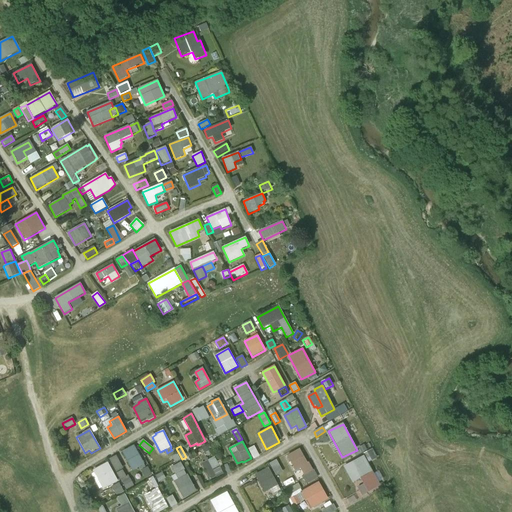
[(259,456),(254,446),(248,449),(253,459),(259,456)]
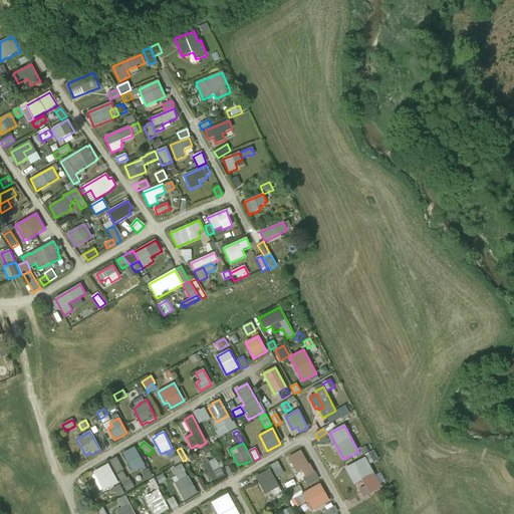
[(144,465),(135,449),(122,455),(132,472),(144,465)]
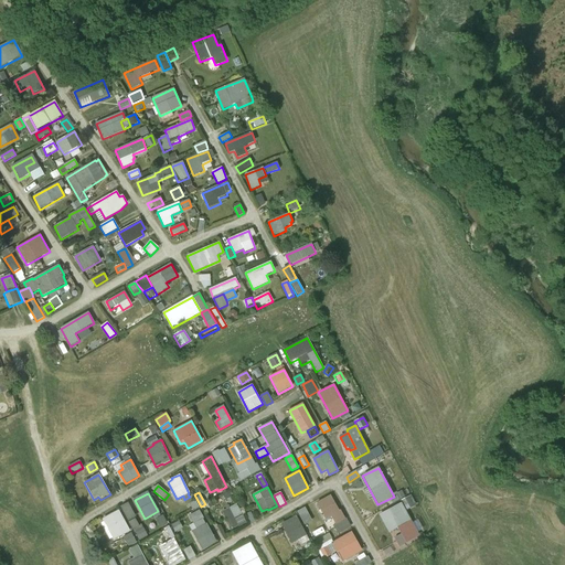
[(339,511),(330,496),(317,503),(327,520),(331,516),(336,524),(345,519),(340,510),(339,511)]
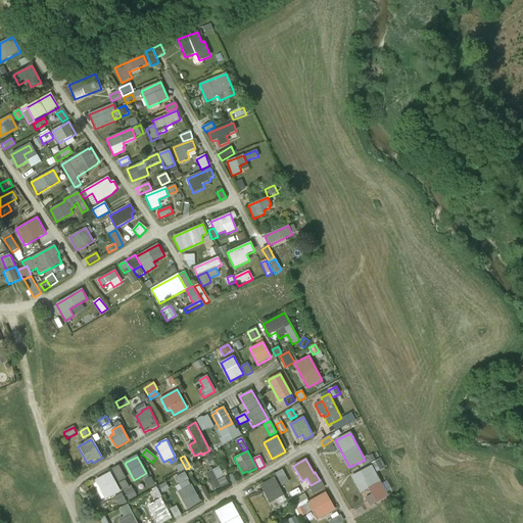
[(380,459),(372,463),(377,472),(384,468),(380,459)]
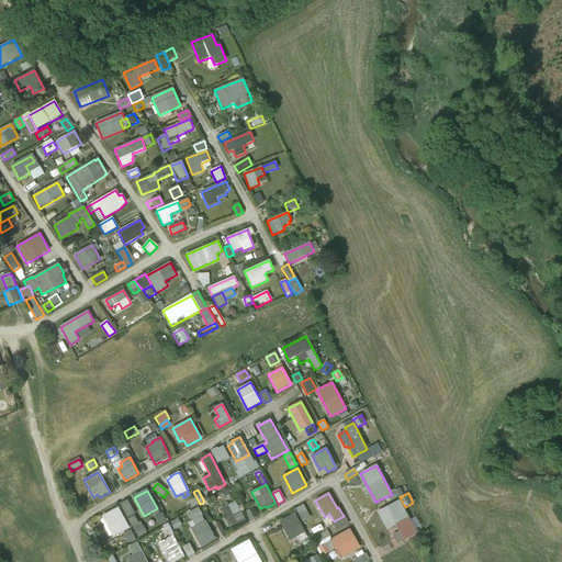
[(127,501),(120,504),(127,518),(135,515),(127,501)]
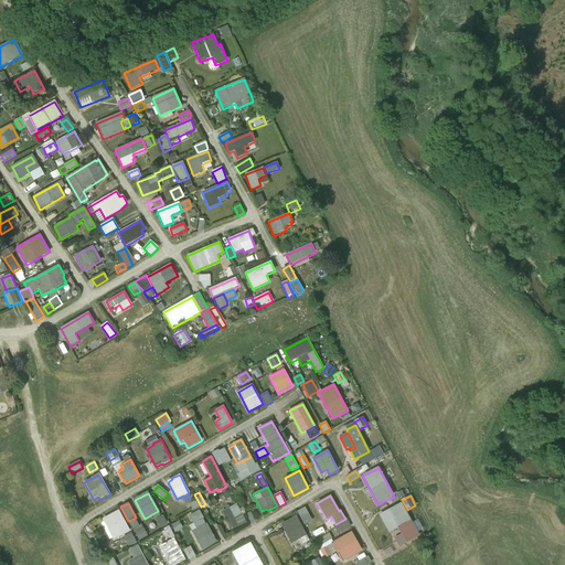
[(419,536),(401,503),(380,515),(388,533),(397,528),(401,534),(405,543),(419,536)]
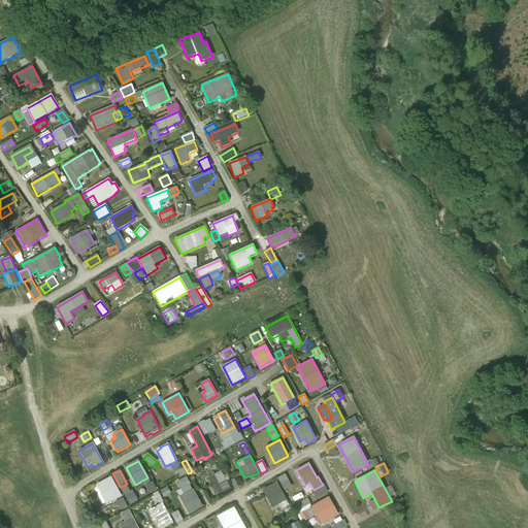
[(230,489),(221,471),(207,479),(217,495),(223,491),(224,493),(230,489)]
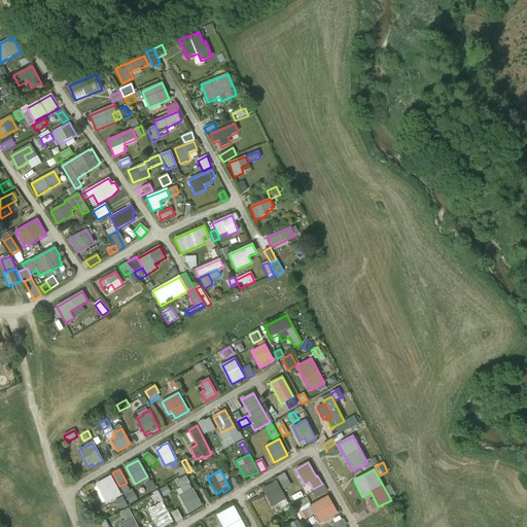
[(290,486),(284,473),(277,478),(283,490),(290,486)]
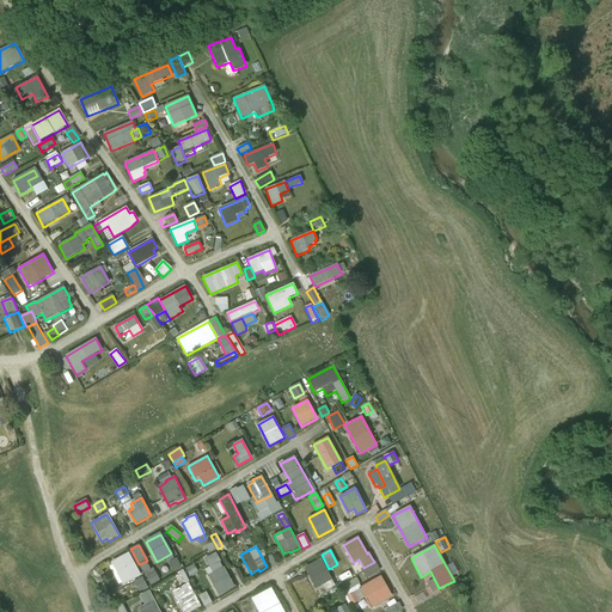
[(140,576),(128,554),(111,562),(123,585),(140,576)]
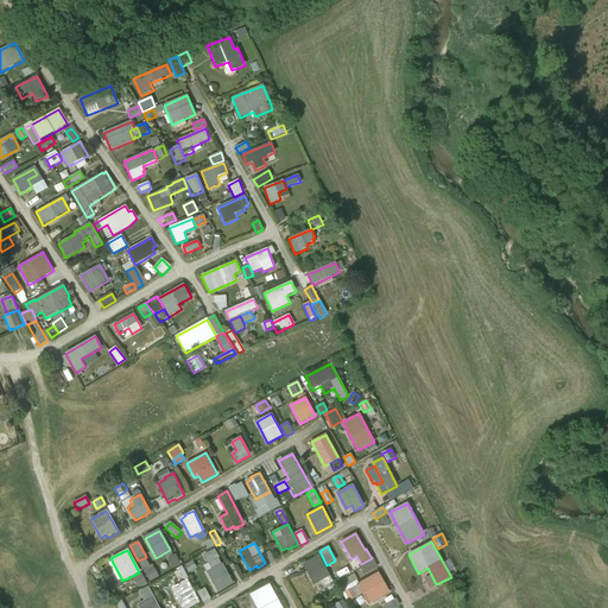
[(219,557),(214,550),(204,555),(208,563),(219,557)]
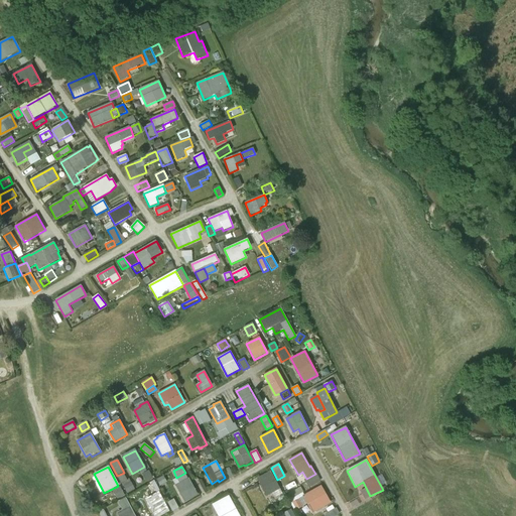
[(233,477),(229,468),(224,470),(228,479),(233,477)]
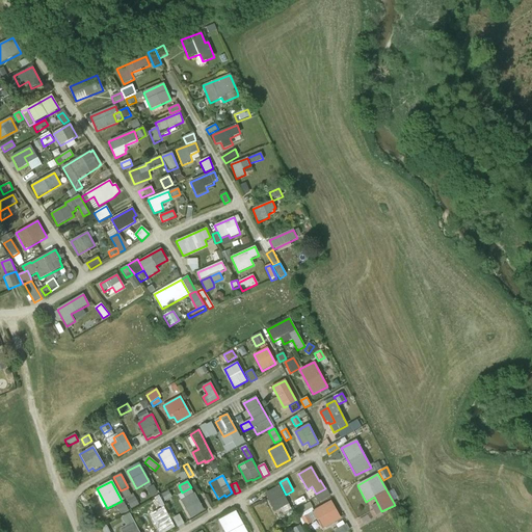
[(157,493),(154,485),(147,489),(151,497),(157,493)]
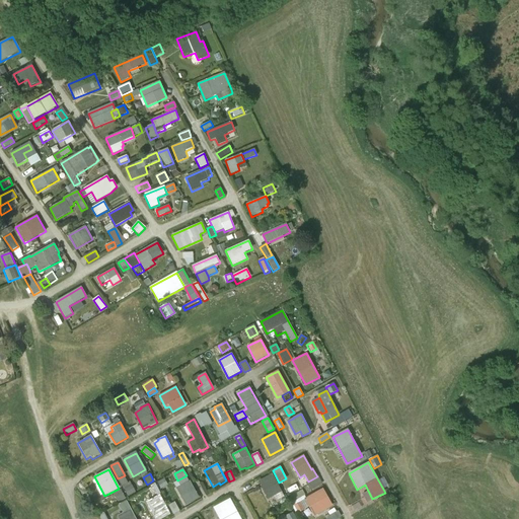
[(282,492),(272,474),(258,482),(268,499),(282,492)]
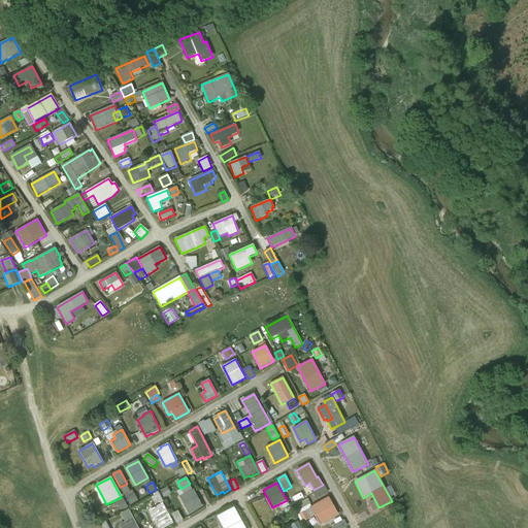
[(391,496),(396,493),(391,484),(386,487),(391,496)]
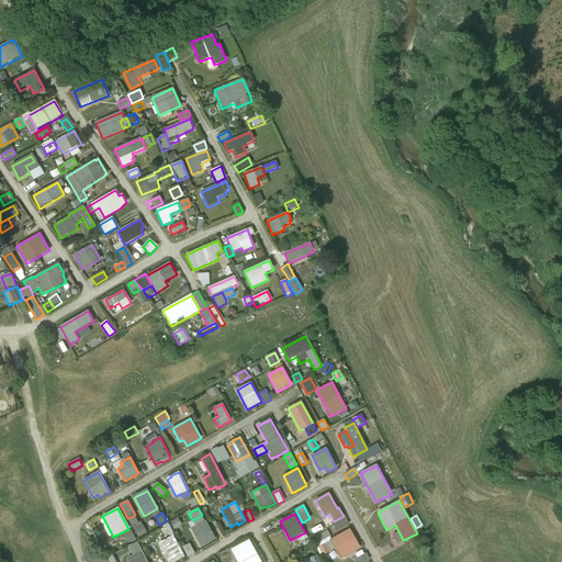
[(135,530),(143,526),(141,523),(138,524),(134,516),(128,519),(134,530),(135,530)]
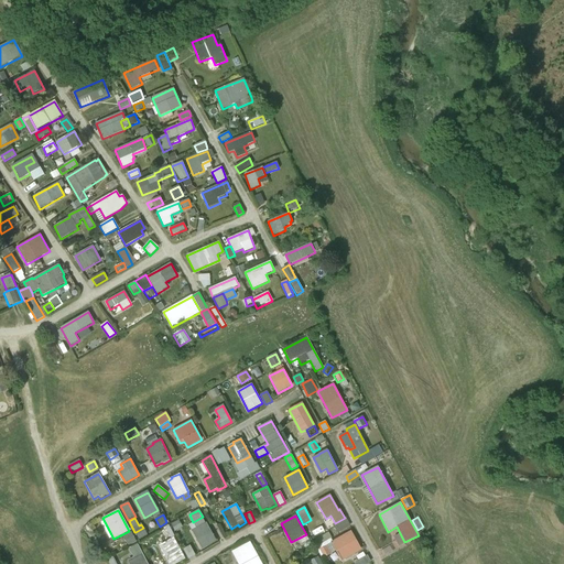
[(346,518),(345,518),(335,523),(333,524),(337,533),(350,527),(346,518)]
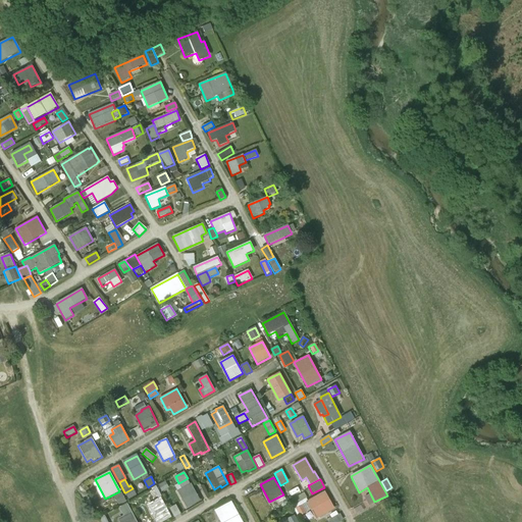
[(181,488),(190,484),(188,480),(179,484),(181,488)]
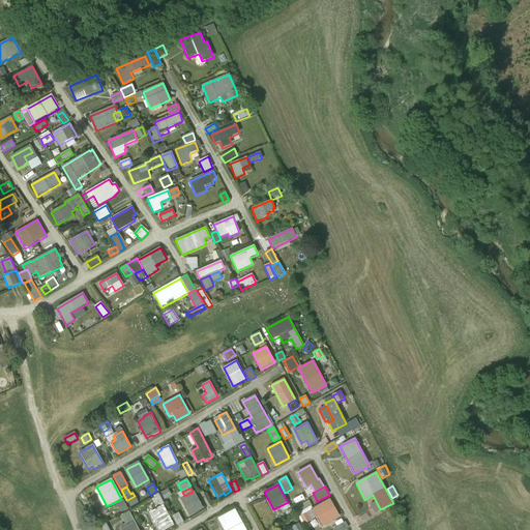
[(168,490),(162,493),(165,499),(171,495),(168,490)]
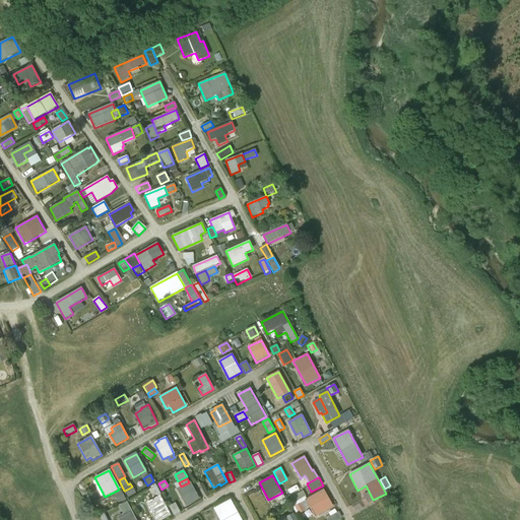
[(199,499),(190,482),(189,482),(181,486),(177,490),(186,506),(199,499)]
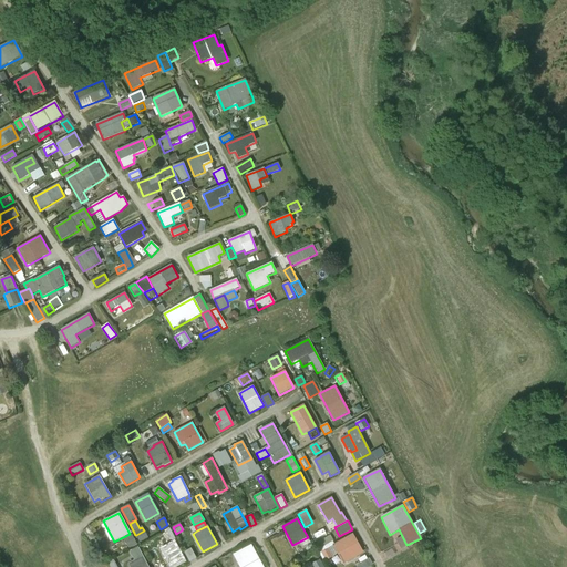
[(141,542),(147,538),(144,531),(136,535),(141,542)]
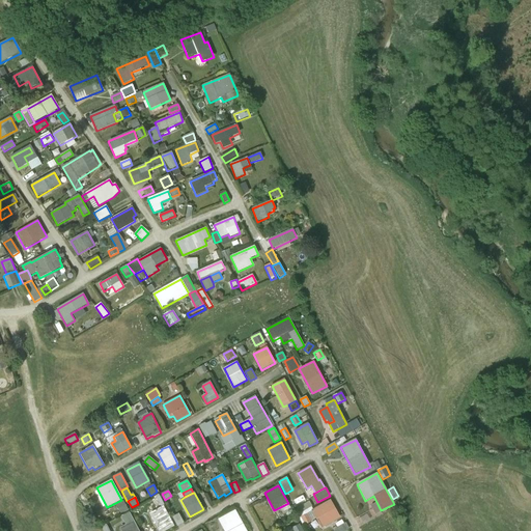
[(340,519),(330,500),(312,510),(323,528),(340,519)]
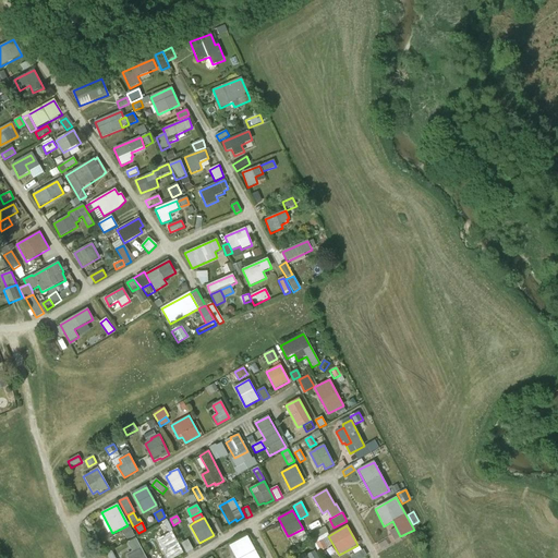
[(328,532),(325,526),(310,536),(312,542),(328,532)]
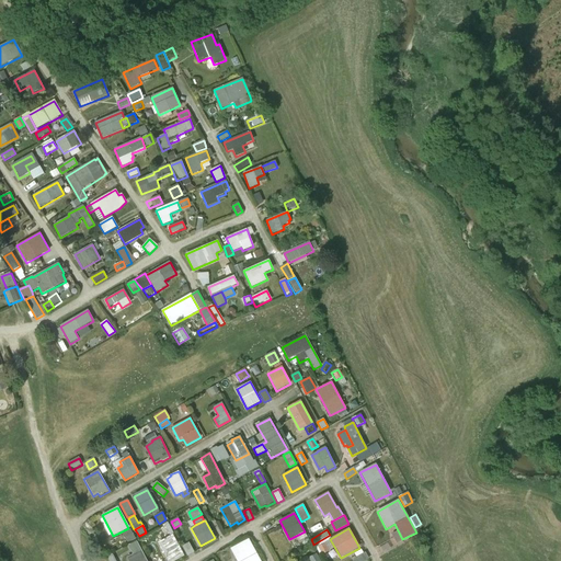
[(135,539),(130,530),(123,534),(128,542),(135,539)]
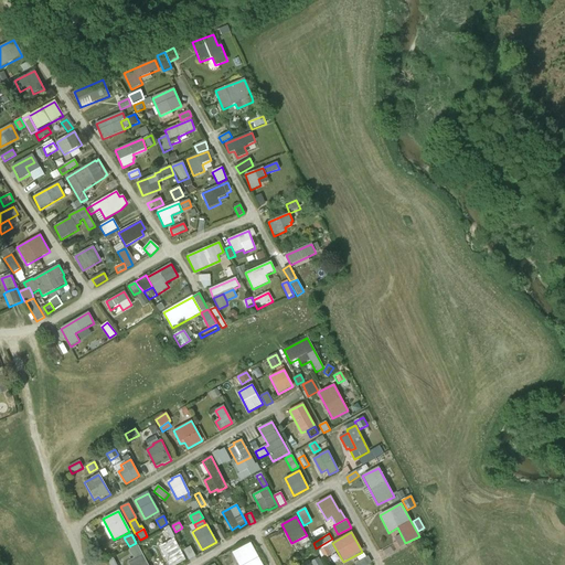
[(405,543),(401,534),(394,537),(400,546),(405,543)]
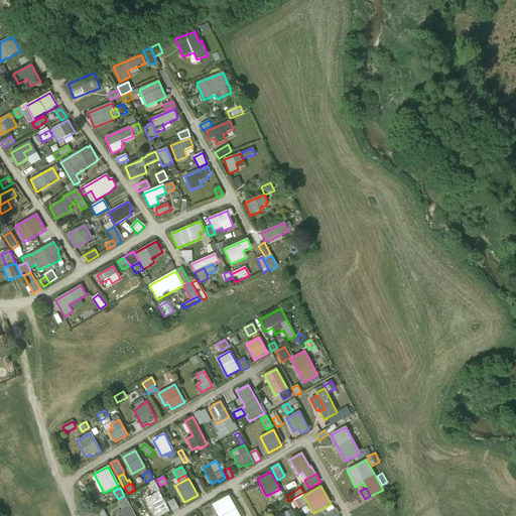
[(160,515),(169,512),(159,492),(145,499),(154,515),(160,515)]
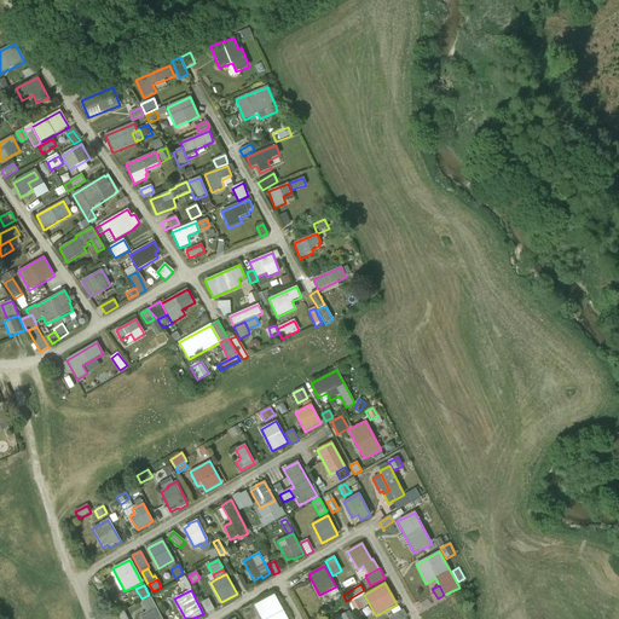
[(287,618),(275,595),(254,606),(261,618),(287,618)]
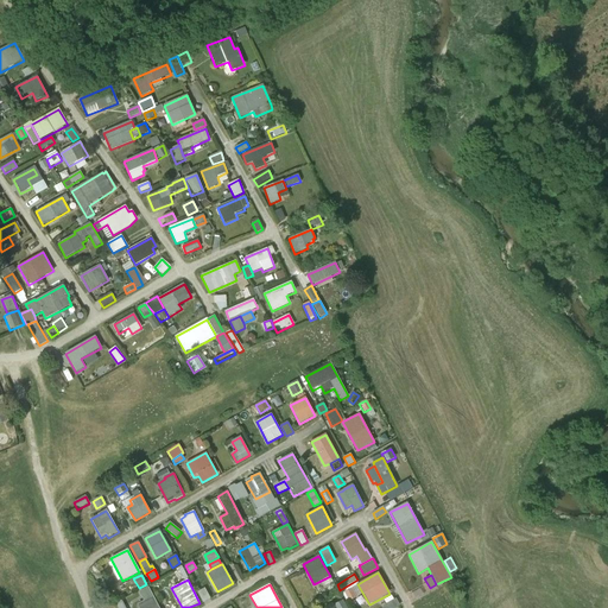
[(149,587),(140,591),(144,597),(152,593),(149,587)]
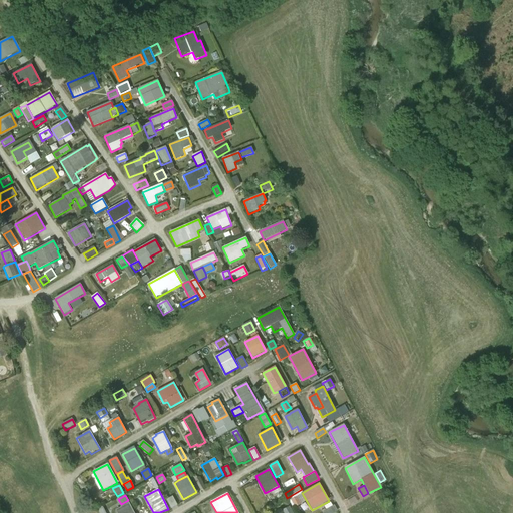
[(177,505),(172,496),(166,500),(171,508),(177,505)]
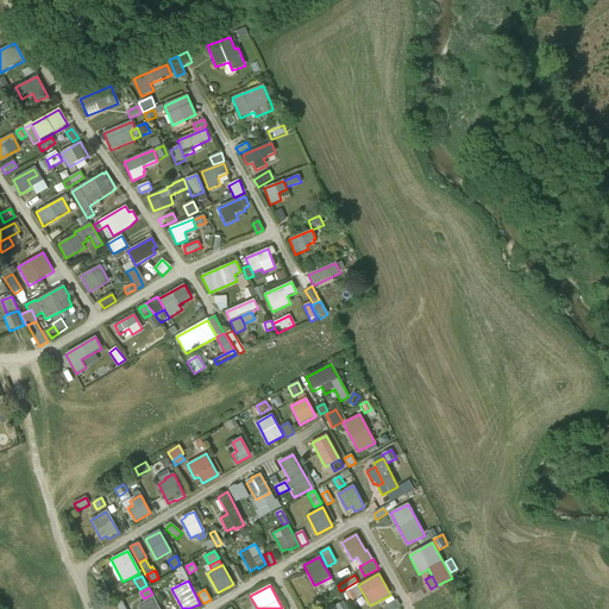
[(158,608),(154,597),(137,606),(138,608),(158,608)]
